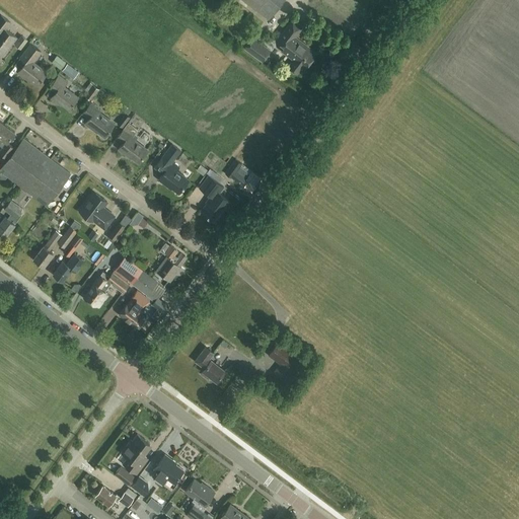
[(243,0),(268,17),(281,0),(243,0)]
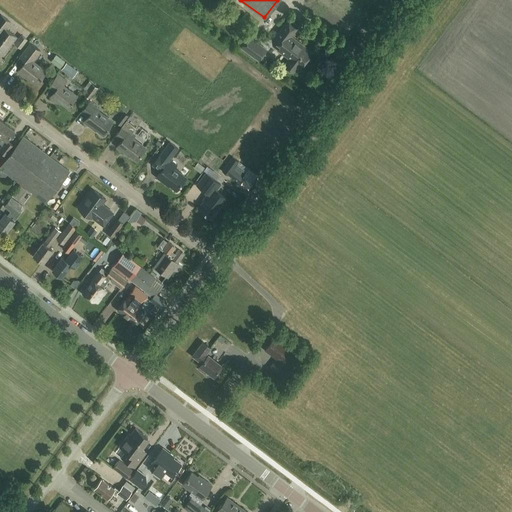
[(10,45),(16,37),(5,29),(10,22),(1,15),(0,16),(0,56),(9,45),(10,45)]
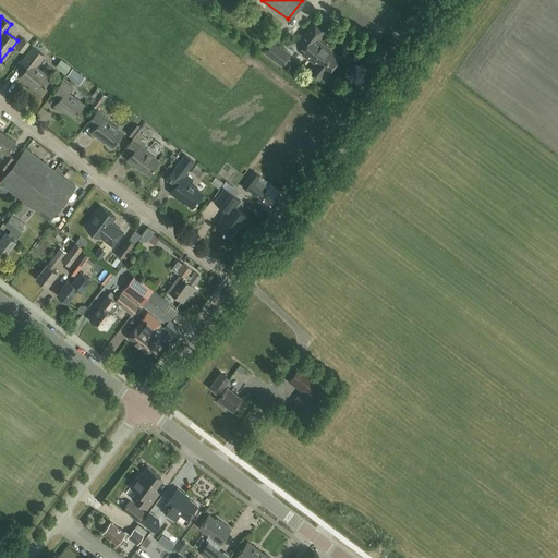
[(328,73),(339,58),(332,52),(332,51),(317,39),(325,28),(314,22),(296,44),(306,50),(303,55),(315,63),(308,72),(319,79),(325,71),(328,73)]
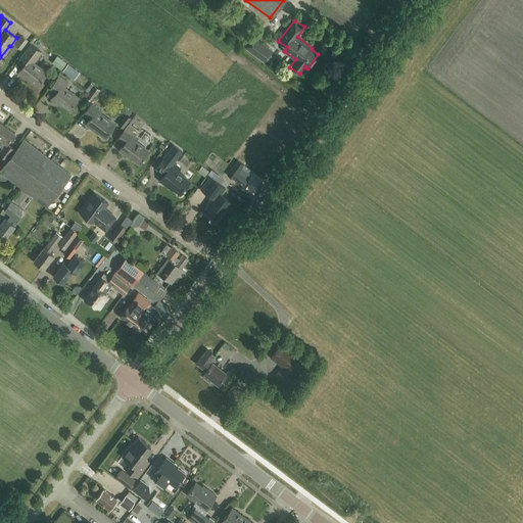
[(21,50),(29,40),(21,35),(14,45),(21,50)]
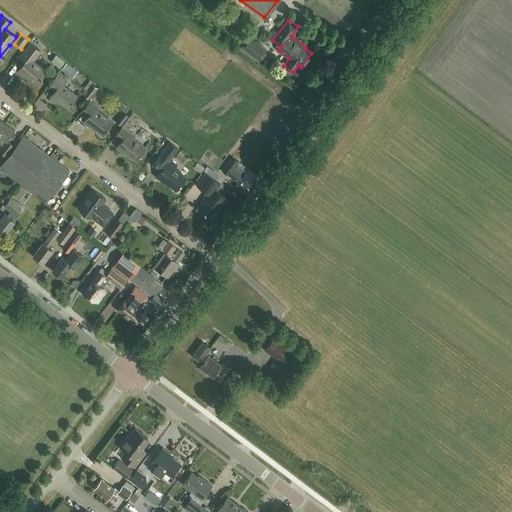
[(268,49),(249,35),(241,47),(259,61),(268,49)]
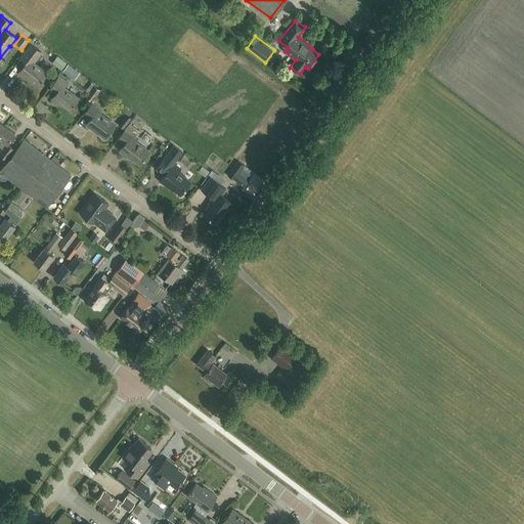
[(37,86),(47,73),(33,62),(41,52),(31,44),(20,57),(26,62),(17,73),(26,80),(27,78),(37,86)]
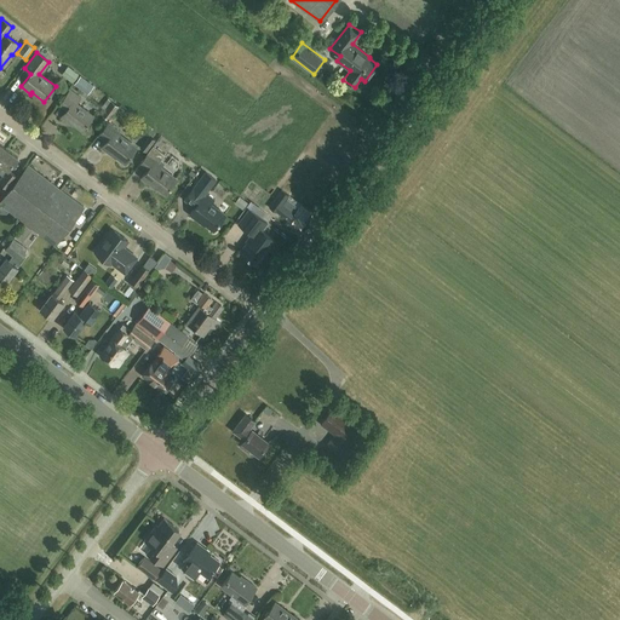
[(62,74),(73,82),(79,74),(68,65),(62,74)]
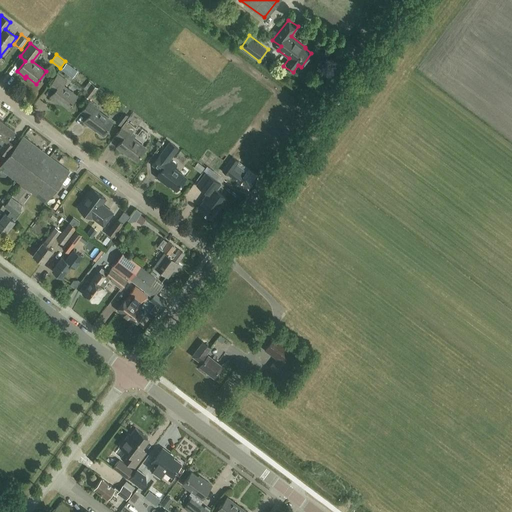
[(68,107),(77,95),(64,86),(66,82),(58,75),(49,87),(54,91),(50,96),(56,101),(57,100),(68,107)]
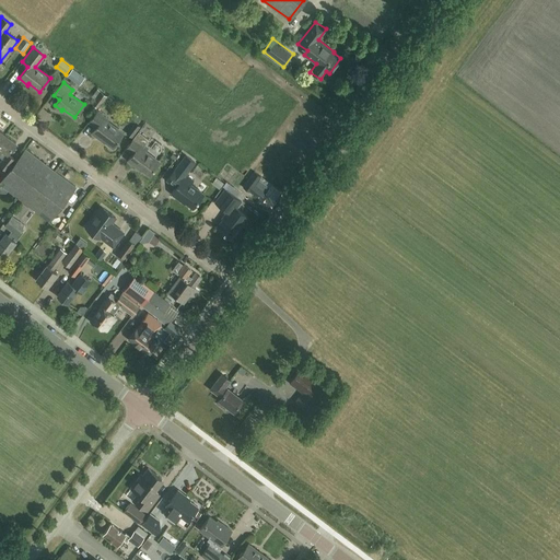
[(97,108),(106,96),(97,90),(92,96),(94,98),(91,103),(97,108)]
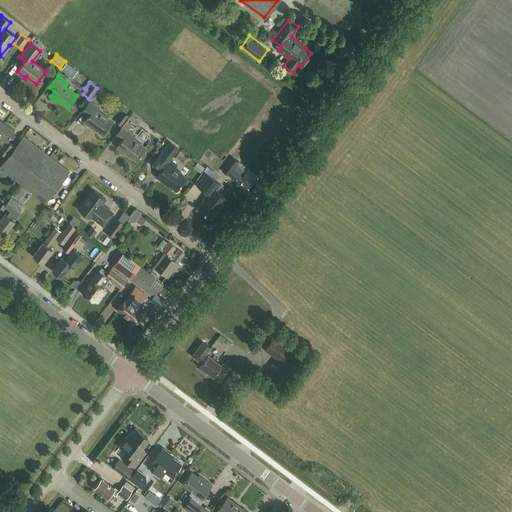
[(102,135),(112,122),(99,111),(100,110),(89,102),(81,112),(87,117),(83,122),(91,128),(92,127),(102,135)]
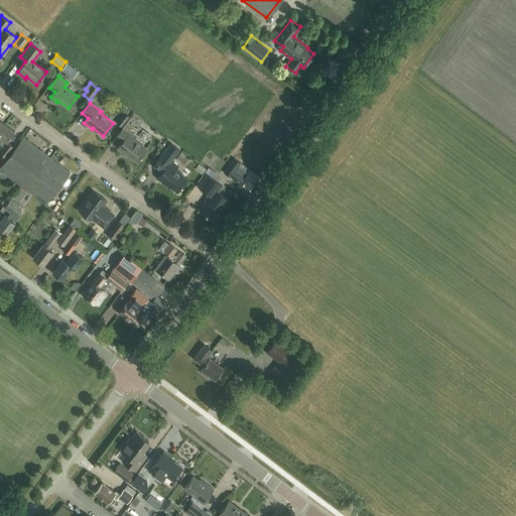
[(129,116),(124,113),(117,123),(122,126),(129,116)]
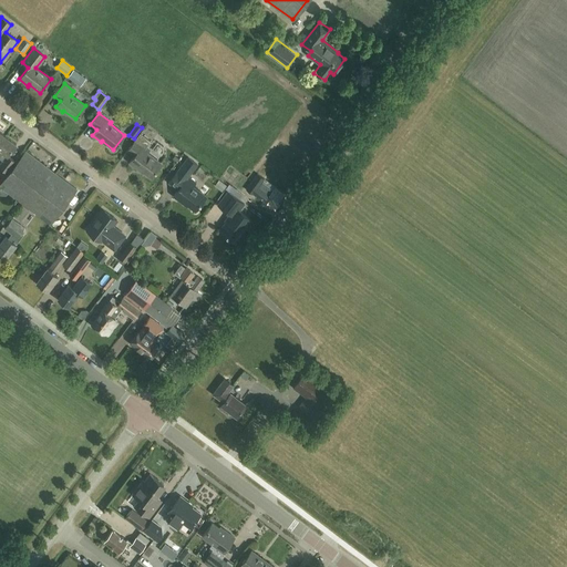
[(151,177),(161,164),(147,154),(151,150),(146,146),(151,142),(141,134),(126,151),(134,156),(129,162),(138,169),(138,168),(151,177)]
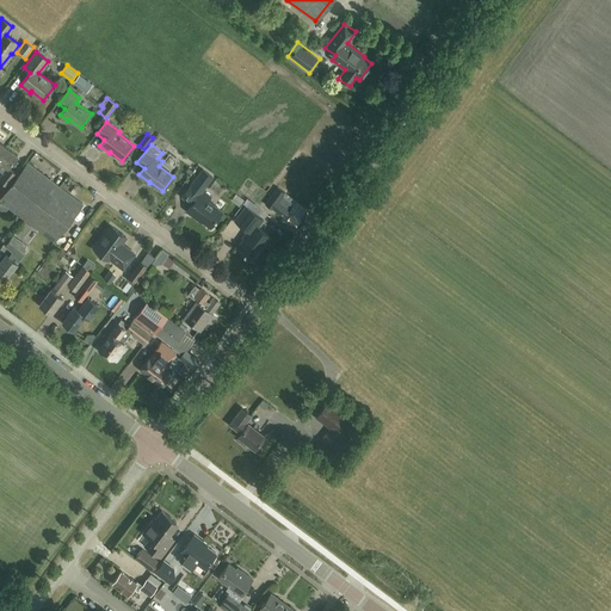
[(17,155),(6,147),(0,153),(0,170),(4,173),(0,177),(0,180),(7,185),(17,173),(8,167),(17,155)]
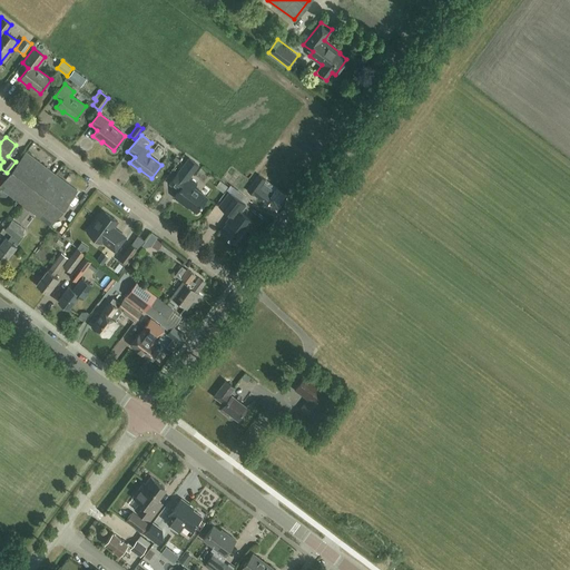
[(0,187),(26,207),(51,172),(26,153),(3,182),(0,185),(0,187)]
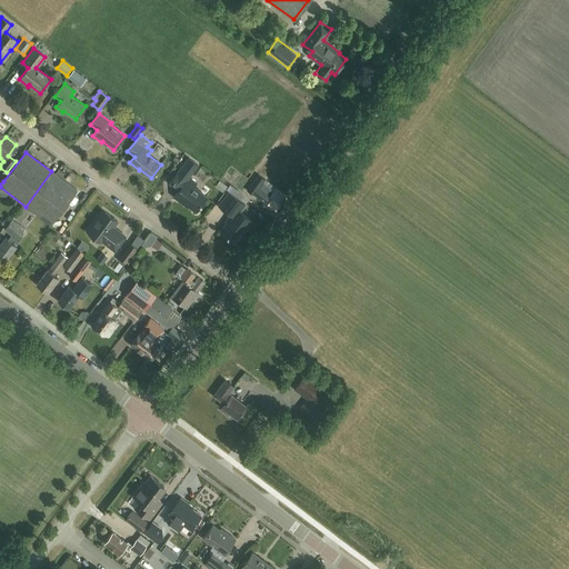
[(196,211),(206,197),(192,187),(195,183),(188,179),(198,165),(189,158),(169,183),(178,190),(173,197),(183,203),(183,202),(196,211)]
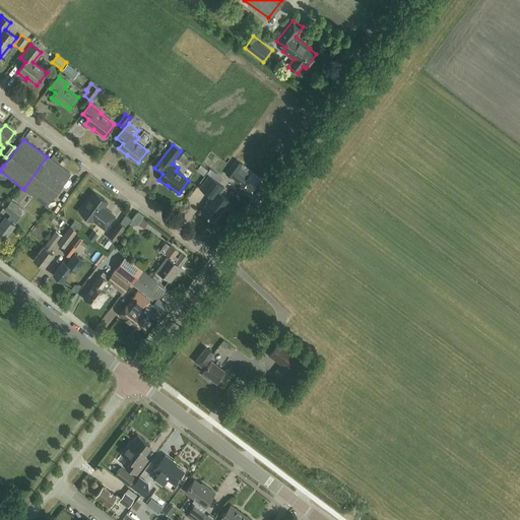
[(96,163),(101,165),(105,156),(101,154),(96,163)]
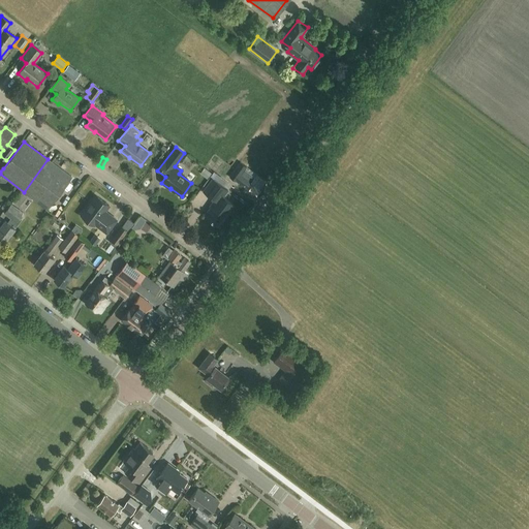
[(48,159),(24,192),(47,210),(71,177),(48,159)]
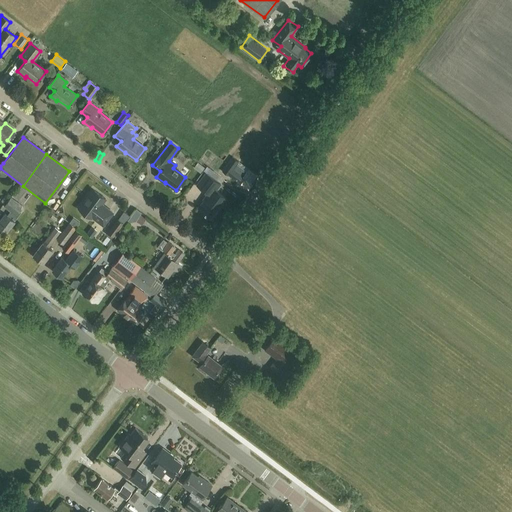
[(232,169),(237,161),(233,158),(223,173),(228,176),(228,175),(238,182),(242,176),(232,169)]
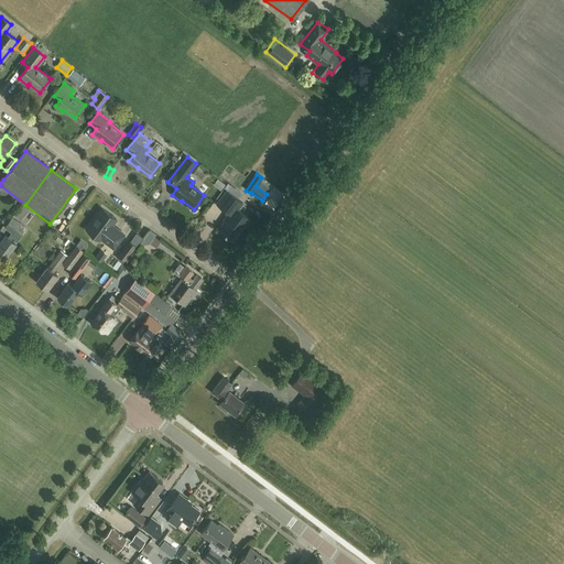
[(214,185),(221,190),(225,184),(217,179),(214,185)]
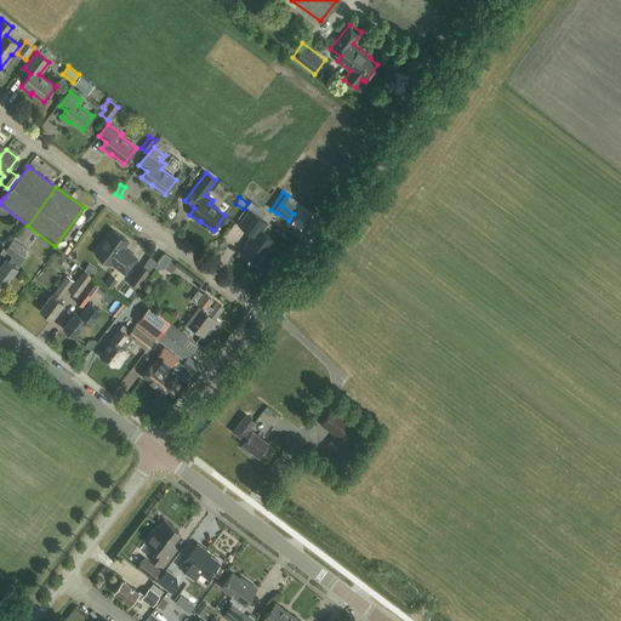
[(268,223),(250,209),(238,224),(251,234),(249,238),(250,239),(239,254),(256,266),(274,241),(261,233),(268,223)]
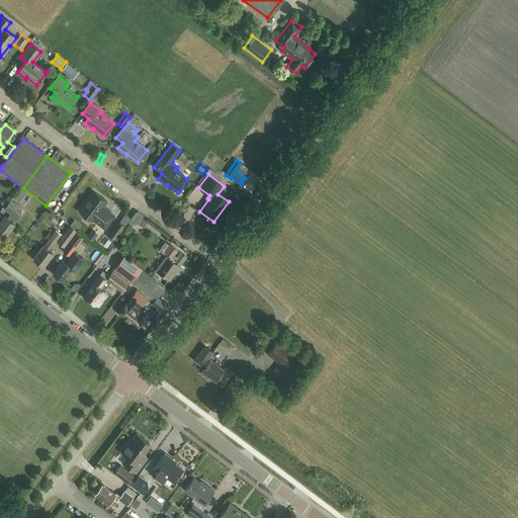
[(18,202),(26,192),(20,187),(12,198),(18,202)]
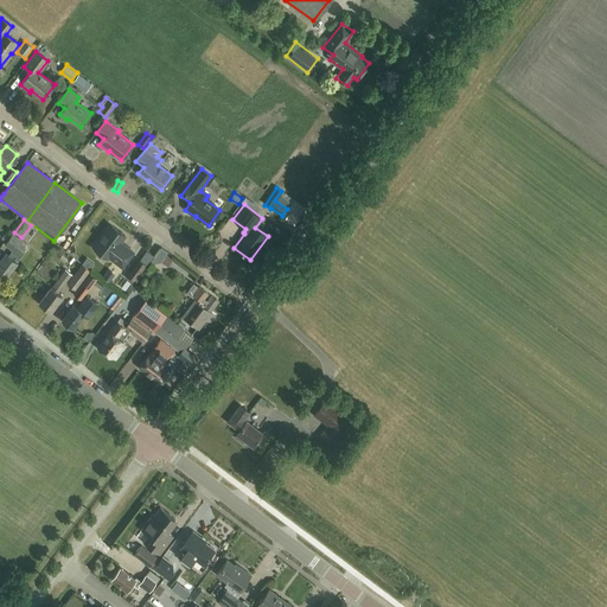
[(122,268),(134,253),(120,242),(125,236),(110,224),(93,247),(108,259),(109,257),(122,268)]
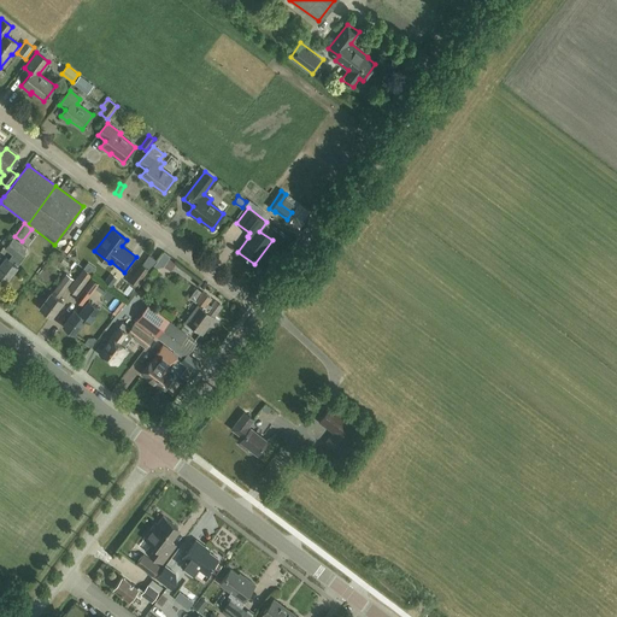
[(6,257),(0,264),(0,277),(5,282),(17,266),(24,256),(22,254),(27,248),(12,238),(5,248),(12,254),(9,259),(6,257)]
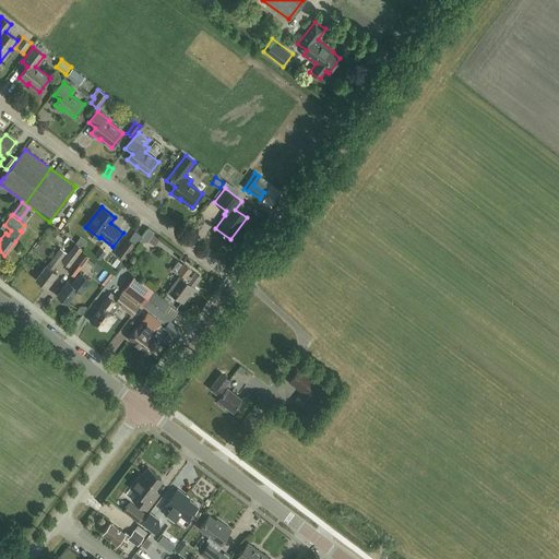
[(135,244),(141,236),(135,232),(130,239),(135,244)]
